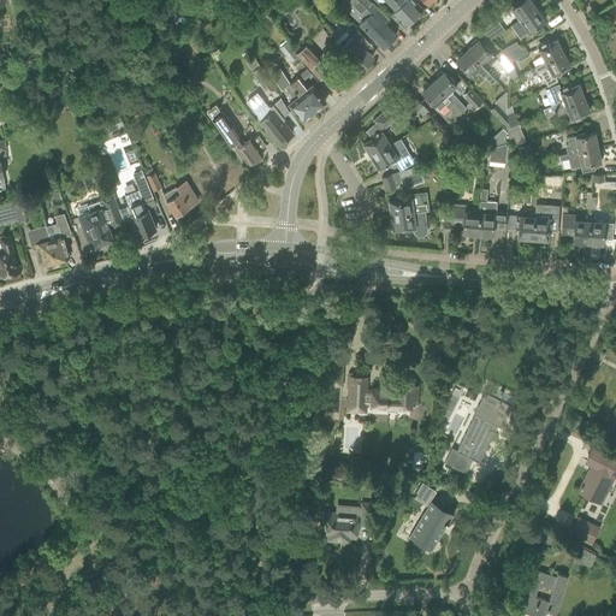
[(377,6),(371,0),(350,0),(367,16),(360,23),(383,47),(395,35),(381,22),(388,17),(377,6)]
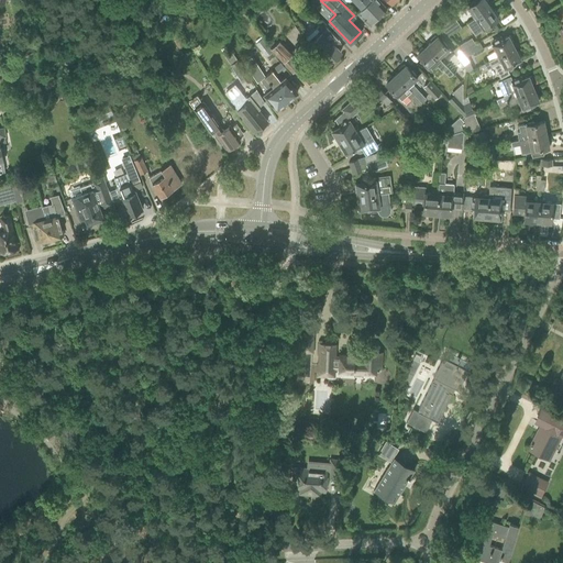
[(362,0),(352,0),(361,9),(357,12),(368,24),(377,17),(362,0)]
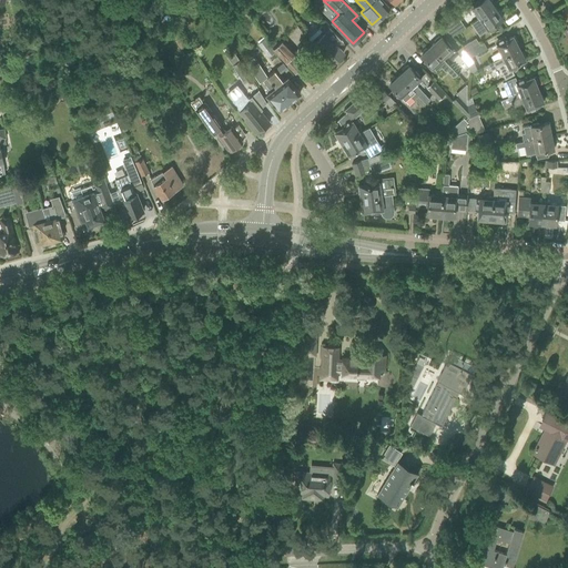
[(365,0),(381,17),(389,9),(381,0),(365,0)]
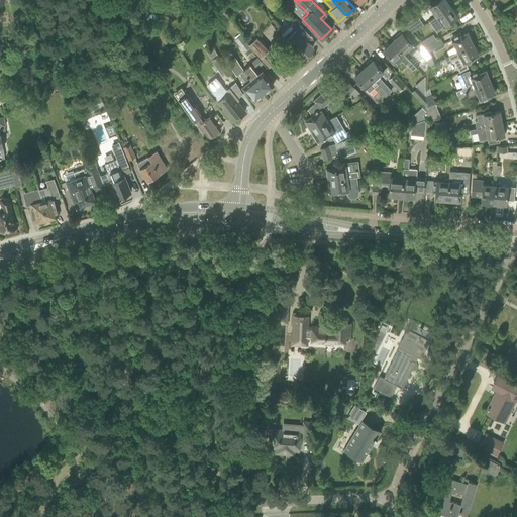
[(446,0),(438,0),(437,1),(436,0),(429,5),(433,12),(432,13),(435,17),(449,7),(447,3),(448,2),(446,0)]
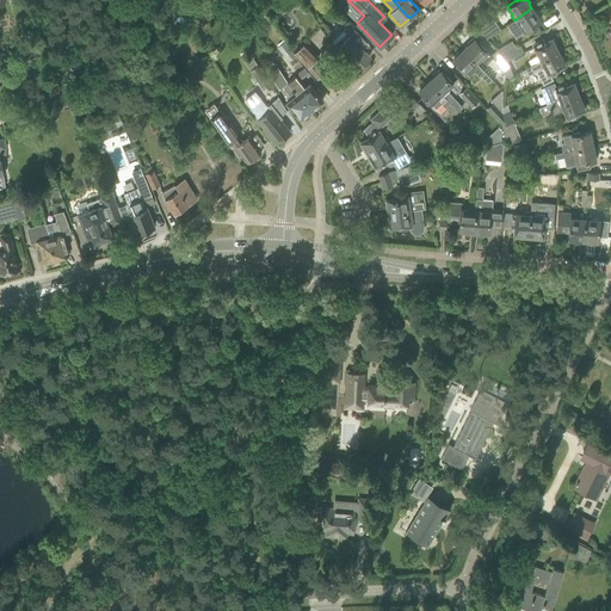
[(535,13),(531,8),(514,20),(506,25),(516,37),(524,31),(525,31),(535,25),(534,24),(539,20),(539,19),(541,18),(536,12),(535,13)]
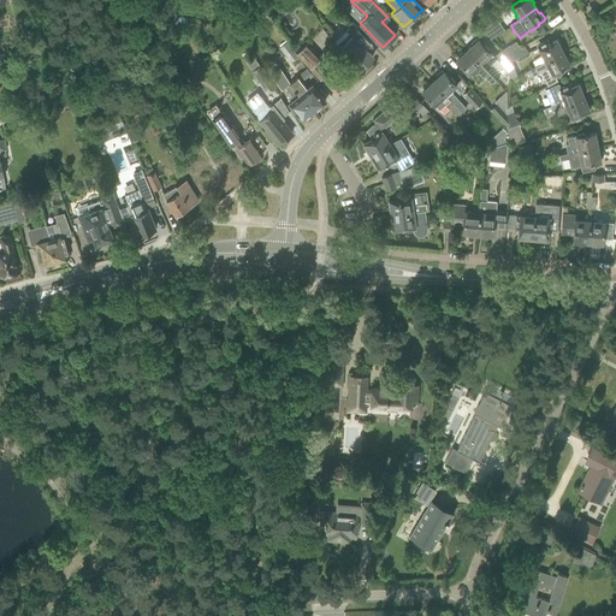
[(499,34),(504,30),(496,18),(481,29),(486,36),(490,40),(499,34)]
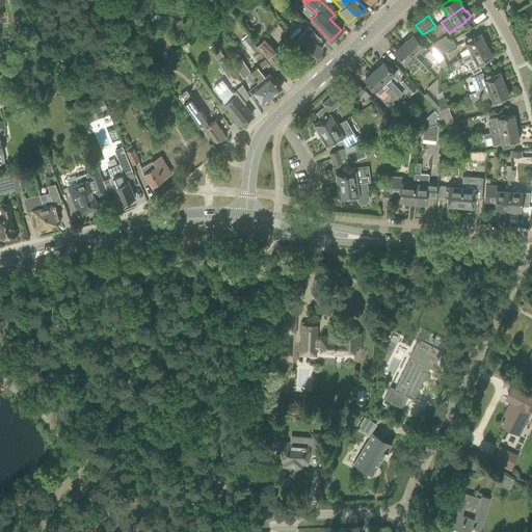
[(168,18),(165,20),(169,28),(176,24),(170,17),(168,18)]
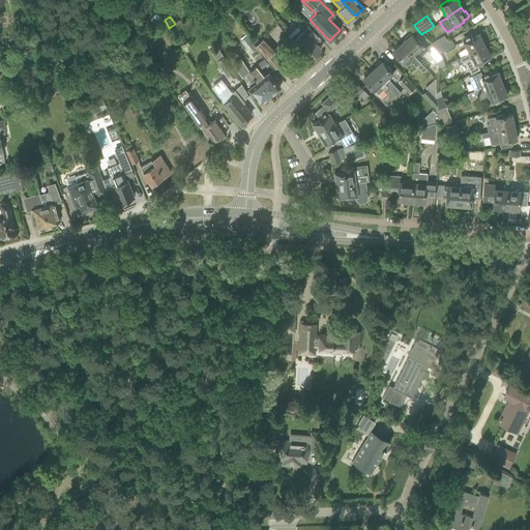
[(320,39),(313,32),(302,22),(297,27),(288,36),(310,59),(320,49),(316,45),(320,39)]
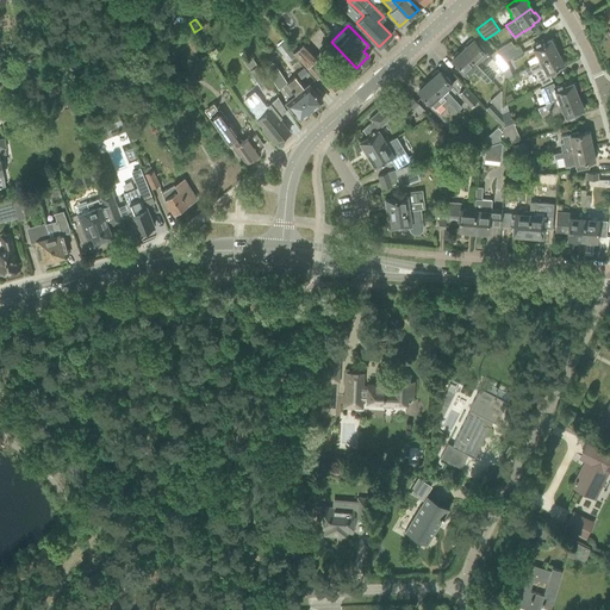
[(190,30),(184,35),(188,42),(194,38),(190,30)]
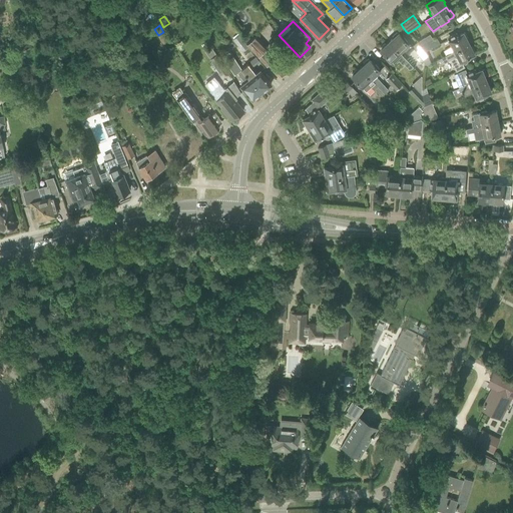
[(158,35),(157,36),(163,44),(164,43),(169,40),(163,32),(158,35)]
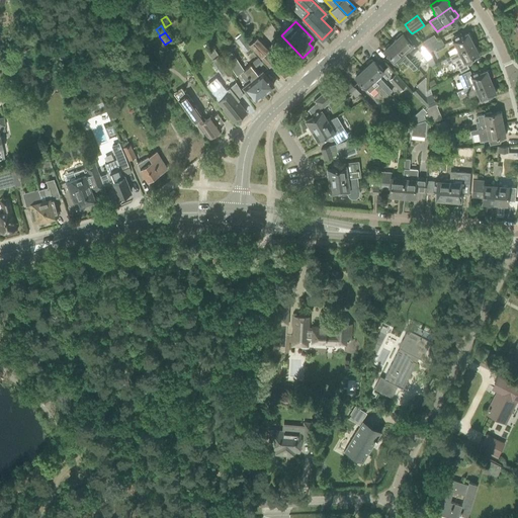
[(397,38),(393,41),(416,67),(417,68),(420,65),(407,52),(409,51),(412,54),(417,50),(414,47),(415,47),(407,37),(406,37),(402,33),(401,34),(400,33),(396,37),(397,38)]
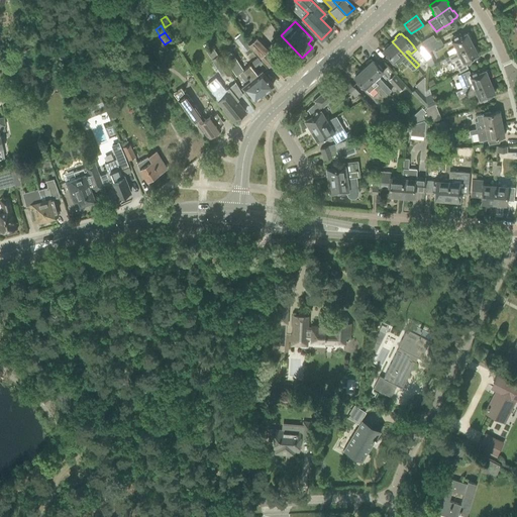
[(449,57),(472,43),(470,39),(471,38),(468,33),(467,33),(460,36),(460,35),(451,39),(454,46),(453,47),(453,48),(447,53),(449,57)]
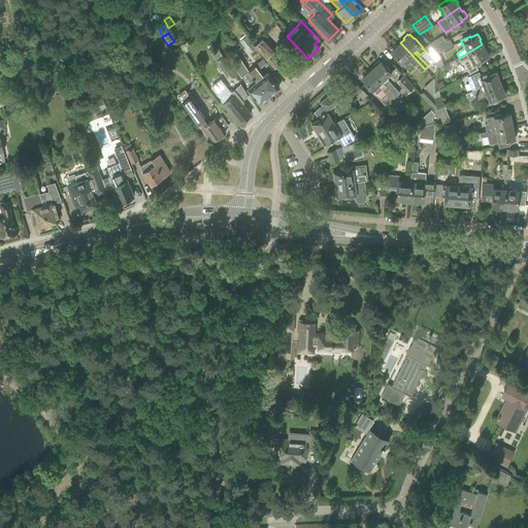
[(439,35),(429,42),(434,48),(444,42),(439,35)]
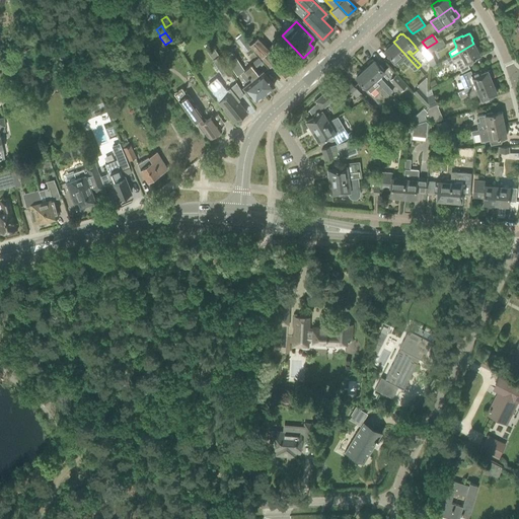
[(250,48),(249,46),(242,35),(235,40),(244,52),(250,48)]
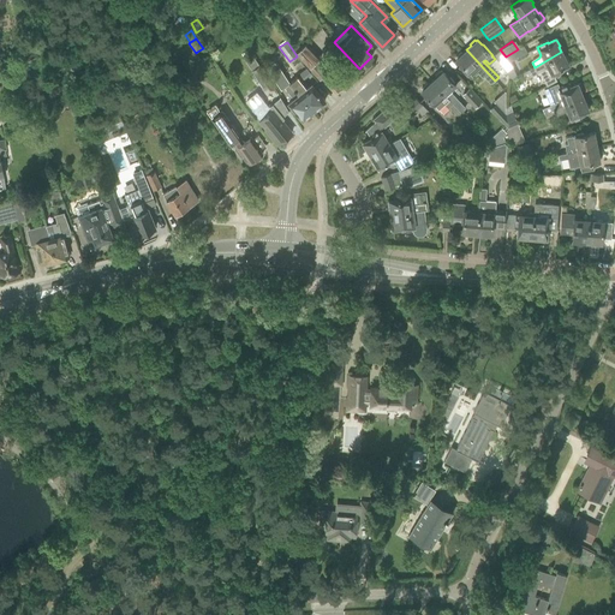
[(335,91),(347,81),(341,75),(341,73),(334,65),(326,75),(315,64),(321,58),(306,43),(296,53),(297,55),(309,69),(320,79),(322,78),(335,91)]
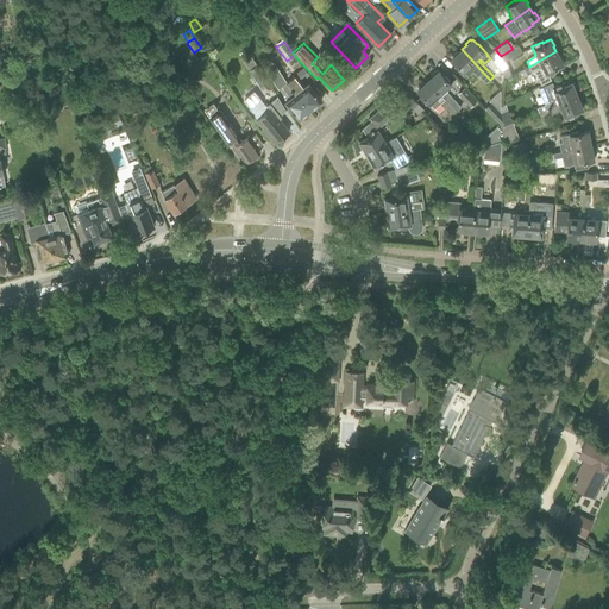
[(516,46),(513,49),(501,56),(503,62),(520,52),(516,46)]
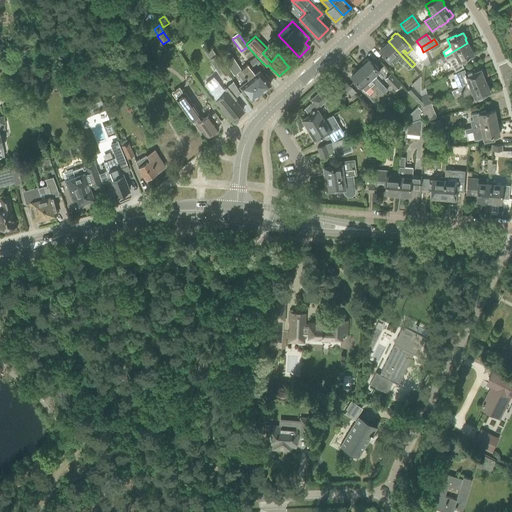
[(73,41),(55,50),(58,57),(60,60),(78,51),(73,41)]
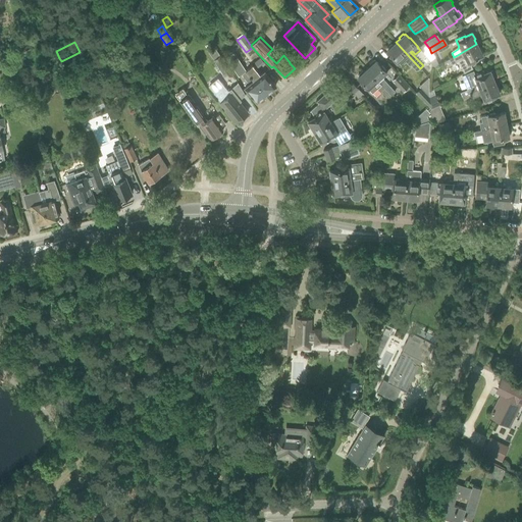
[(396,42),(392,46),(390,44),(386,49),(387,50),(386,50),(390,55),(389,55),(397,62),(401,66),(405,61),(409,65),(410,64),(415,70),(419,67),(396,42)]
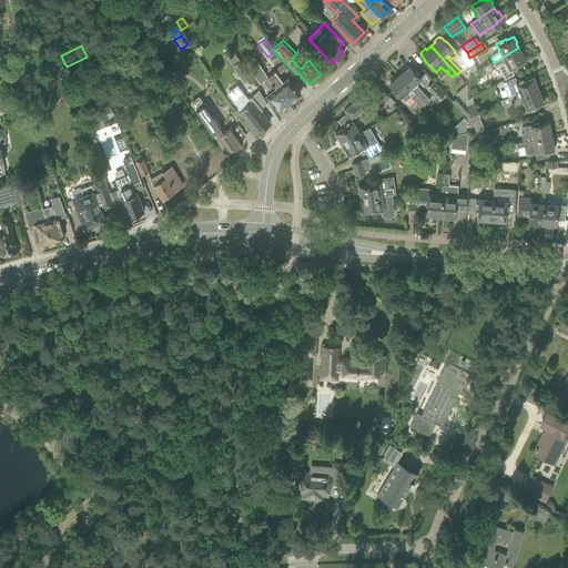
[(467,52),(462,46),(455,51),(454,51),(457,54),(465,64),(466,66),(472,62),(469,58),(467,52)]
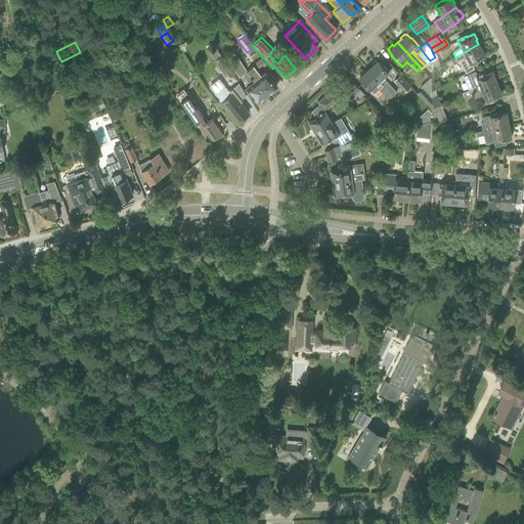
[(457,62),(457,61),(460,60),(465,71),(472,67),(470,63),(479,59),(478,58),(484,55),(483,54),(485,54),(482,48),(480,49),(478,44),(455,57),(445,62),(448,68),(457,62)]
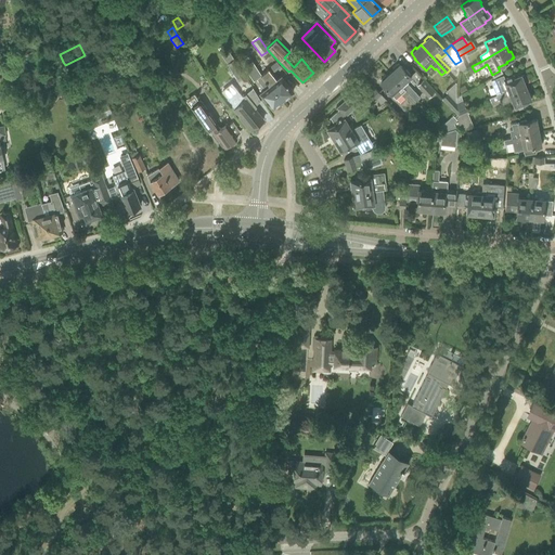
[(230,53),(223,57),(228,63),(234,60),(230,53)]
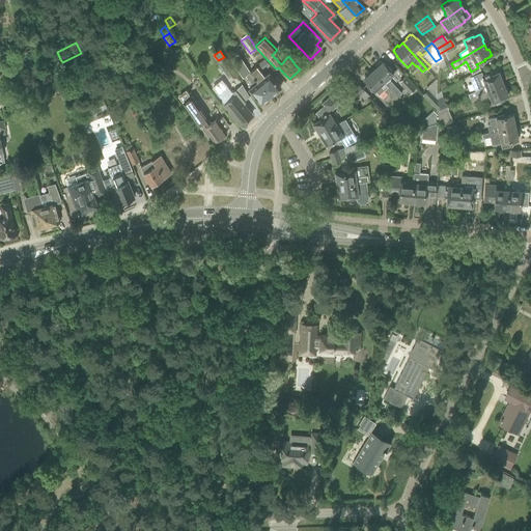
[(218,60),(217,60),(228,77),(234,73),(224,56),(224,57),(218,60)]
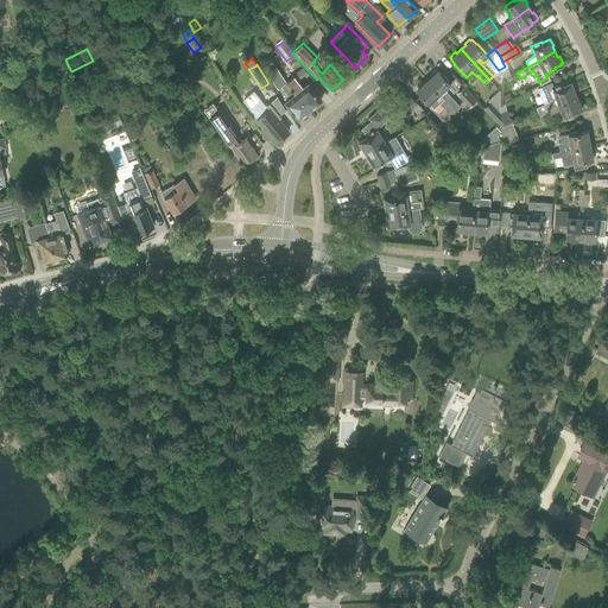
[(431,77),(426,81),(443,99),(447,102),(455,111),(460,107),(451,99),(444,89),(450,83),(443,75),(442,76),(437,71),(436,70),(430,76),(431,77)]
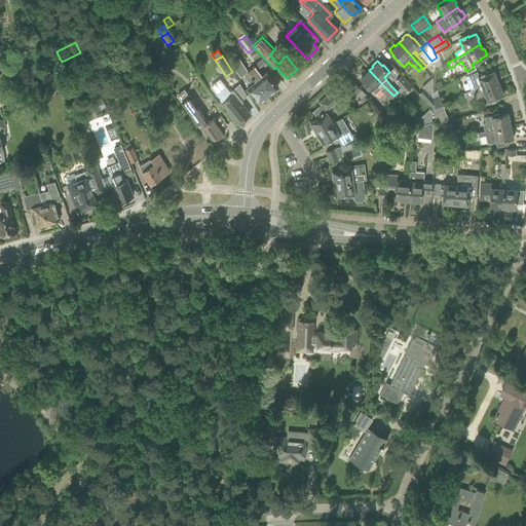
[(253,66),(247,71),(261,88),(262,87),(267,95),(277,86),(266,72),(261,76),(253,66)]
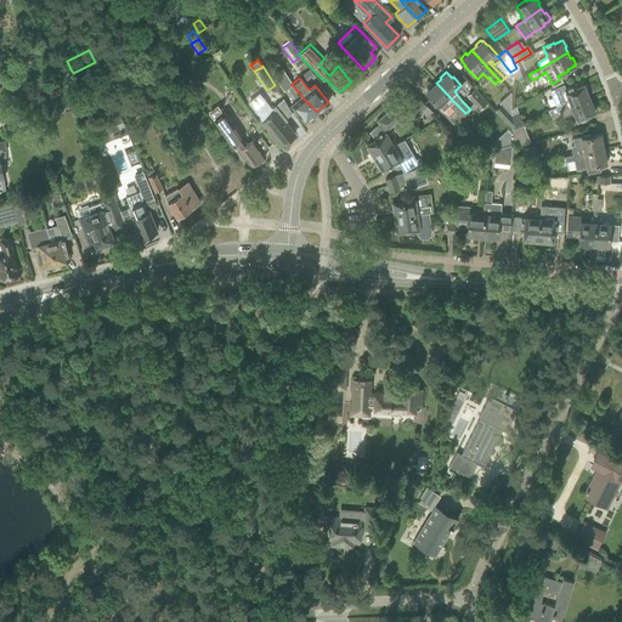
[(431,85),(425,90),(427,91),(425,92),(430,97),(430,99),(437,107),(437,106),(442,111),(448,106),(452,109),(453,108),(462,117),(465,113),(457,105),(453,101),(436,83),(433,86),(431,85)]
